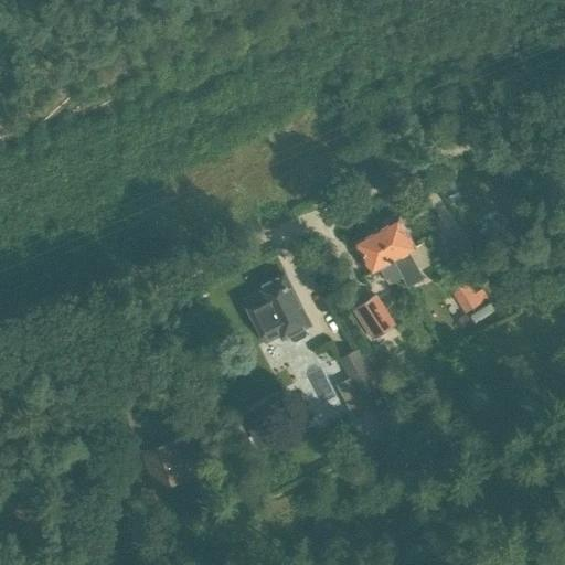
[(388,223),(377,228),(402,276),(408,287),(424,278),(409,251),(415,248),(398,217),(396,219),(394,214),(386,219),(388,223)]
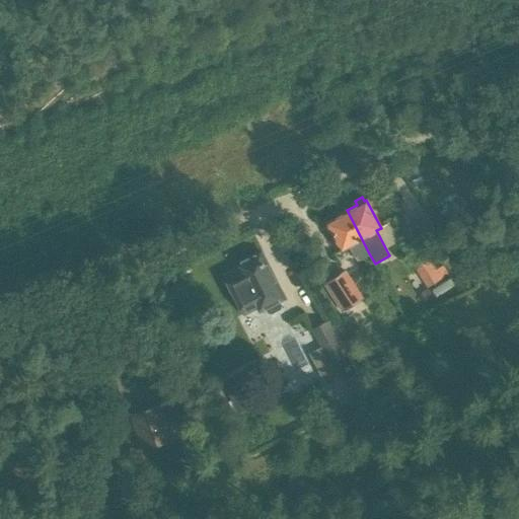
[(342,214),(339,209),(327,216),(329,220),(325,222),(341,249),(349,245),(355,255),(358,254),(361,258),(369,253),(347,210),(342,214)]
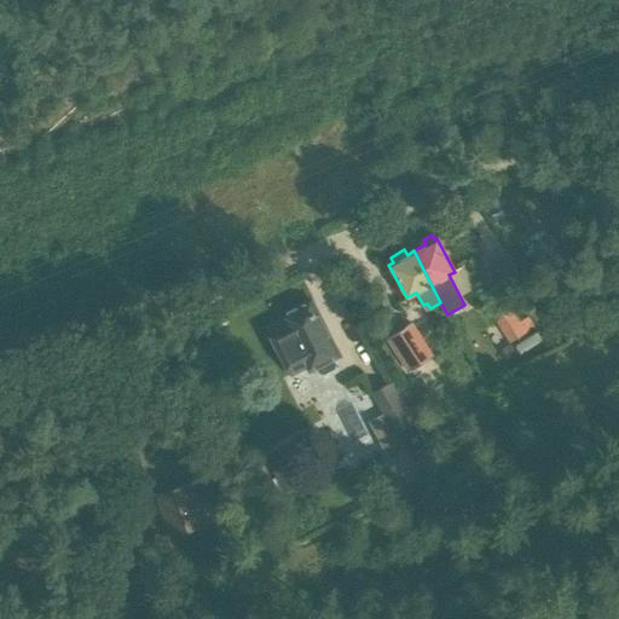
[(504,282),(519,273),(505,252),(491,261),(504,282)]
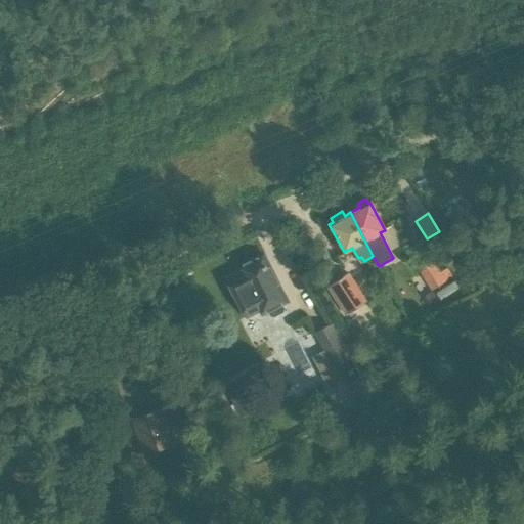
[(243,269),(226,277),(229,284),(228,287),(232,296),(236,297),(246,316),(262,308),(263,310),(267,308),(270,314),(273,315),(281,311),(282,308),(280,302),(285,300),(262,257),(259,258),(255,257),(246,262),(245,265),(242,267),(243,269)]
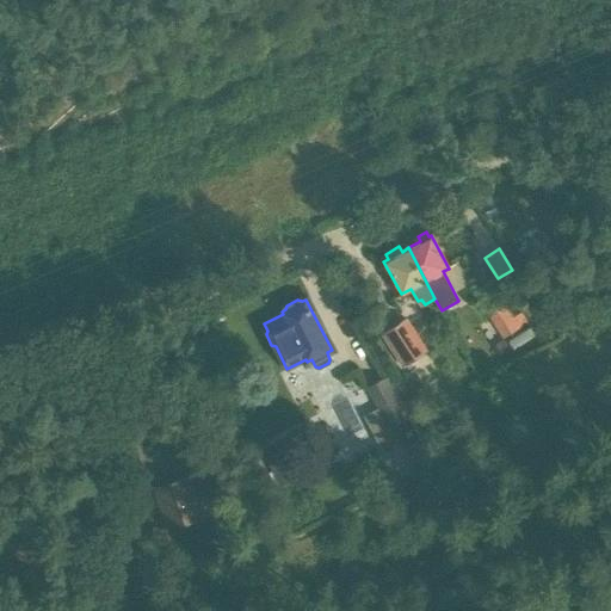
[(582,314),(579,306),(565,313),(569,321),(582,314)]
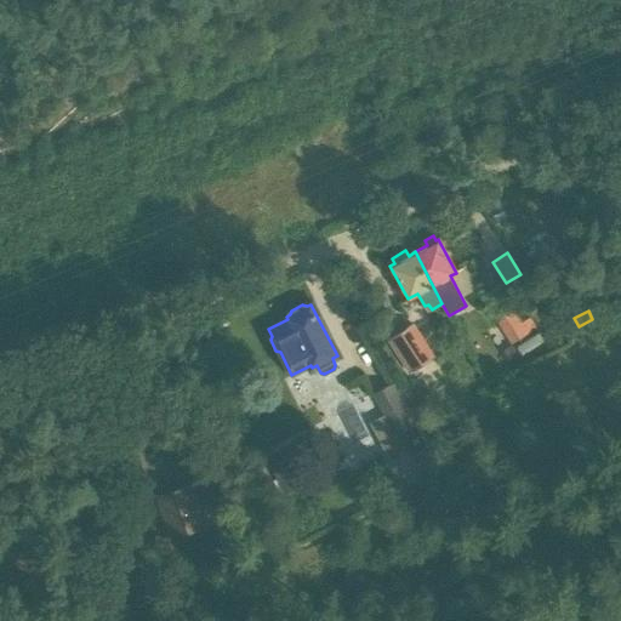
[(520,323),(513,313),(497,323),(511,342),(527,332),(527,334),(536,328),(529,317),(520,323)]
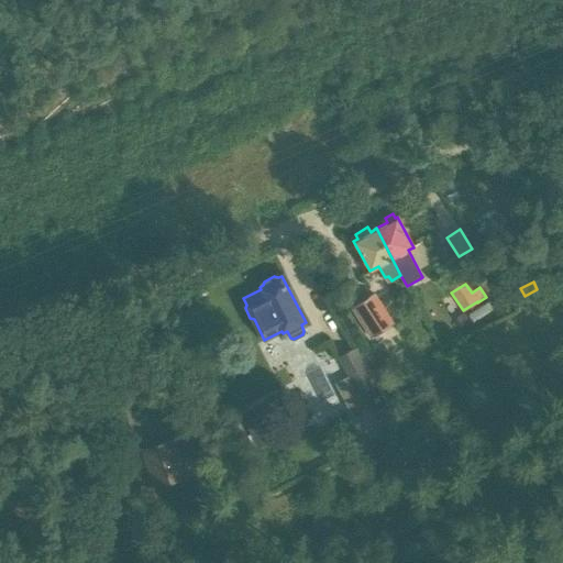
[(373,335),(393,322),(374,294),(354,306),(373,335)]
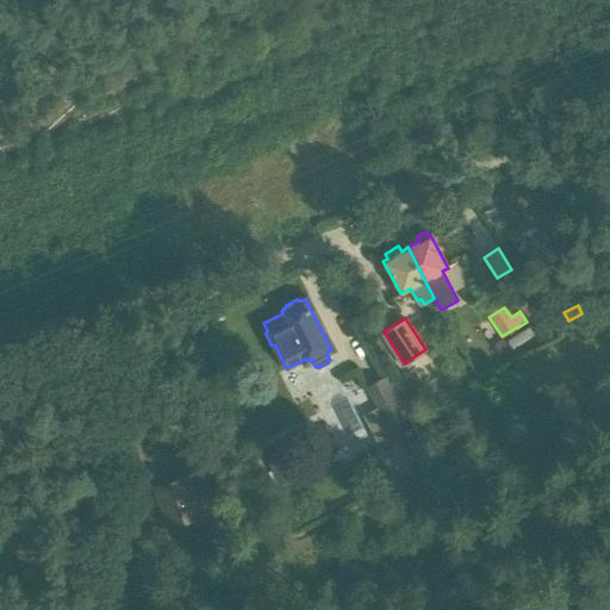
[(387,374),(365,387),(366,391),(397,447),(399,444),(402,450),(421,439),(409,417),(411,416),(387,374)]
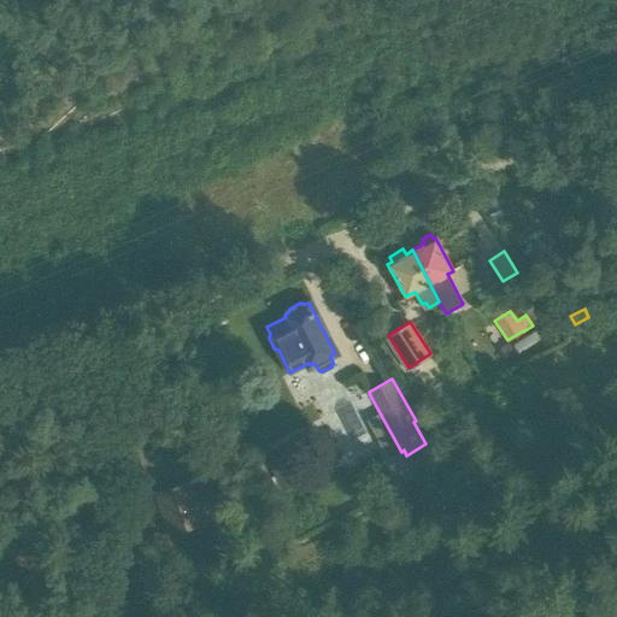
[(283,492),(305,481),(286,442),(264,452),(283,492)]
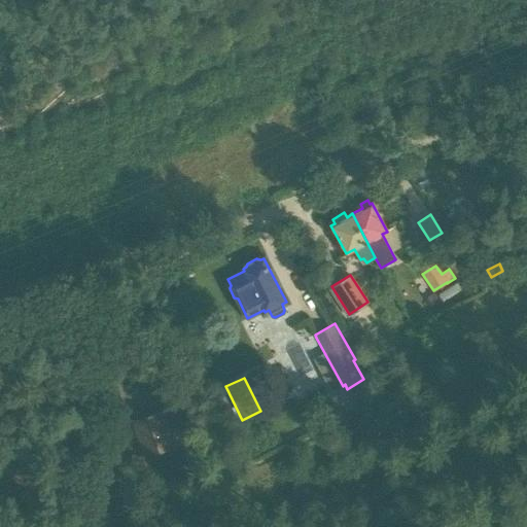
[(360,409),(375,400),(365,385),(351,393),(360,409)]
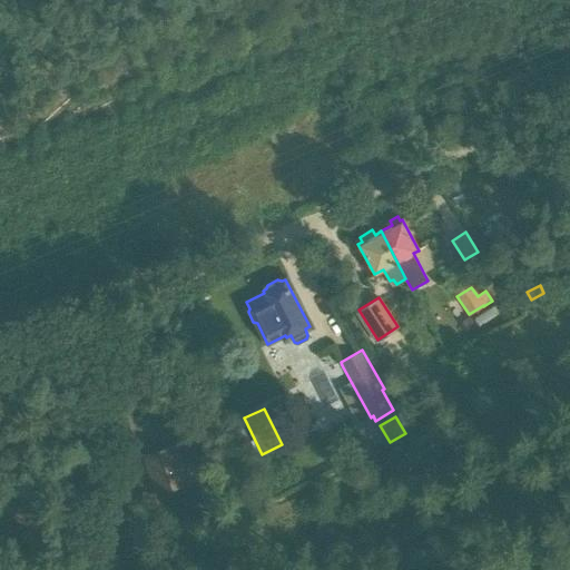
[(243,461),(256,454),(243,426),(228,433),(243,461)]
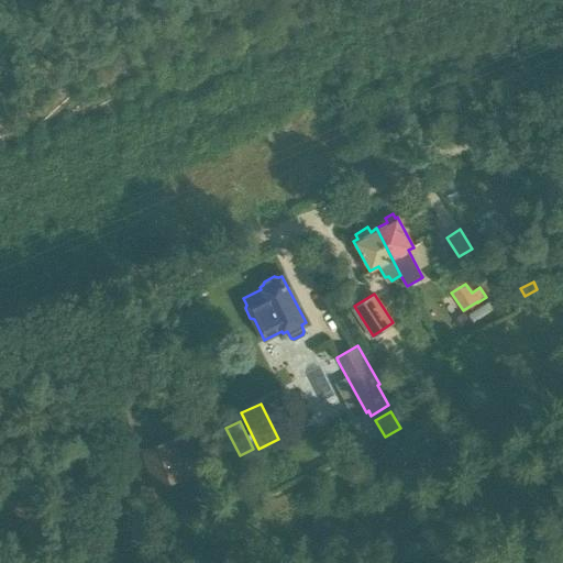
[(154,485),(185,475),(174,441),(144,452),(154,485)]
